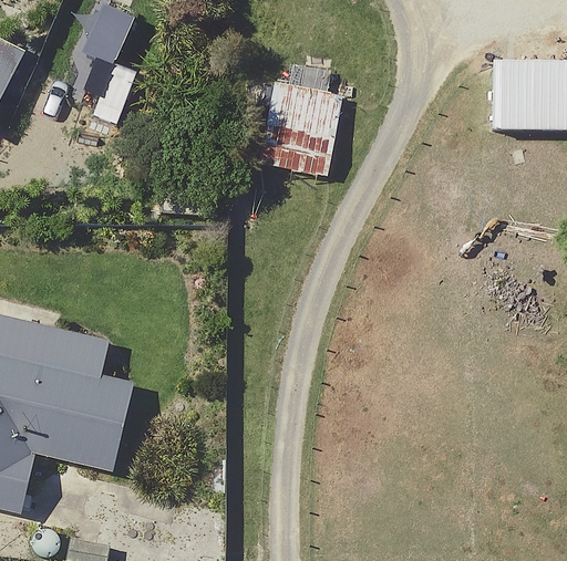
[(0,116),(30,59),(0,43),(0,116)]
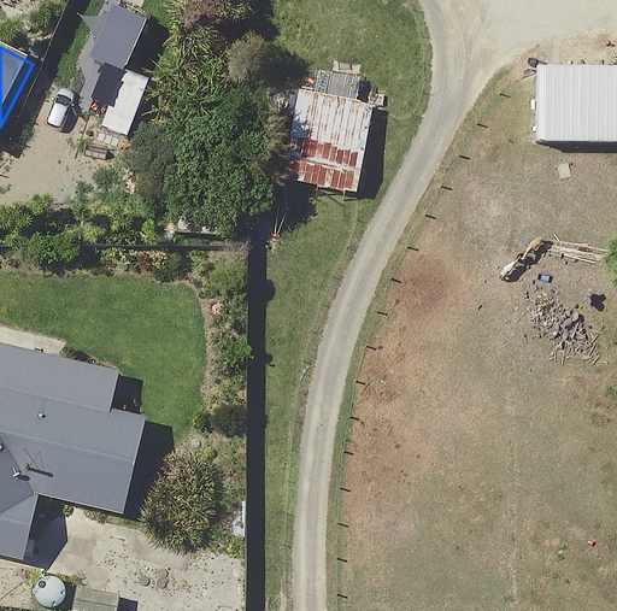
[(371,101),(297,90),(283,181),(358,192),(371,101)]
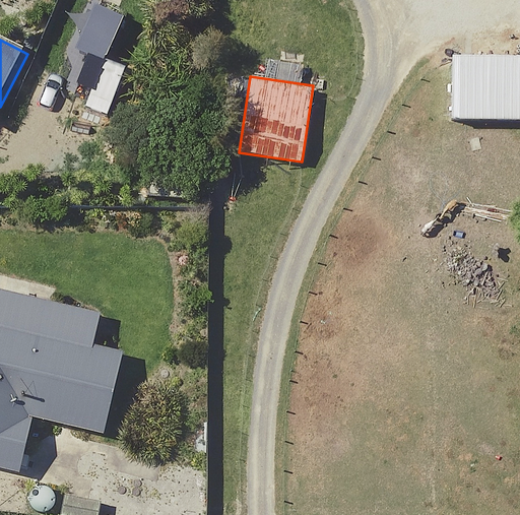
[(100,315),(44,304),(48,281),(0,271),(0,466),(20,470),(31,416),(108,433),(123,357),(92,349),(100,315)]
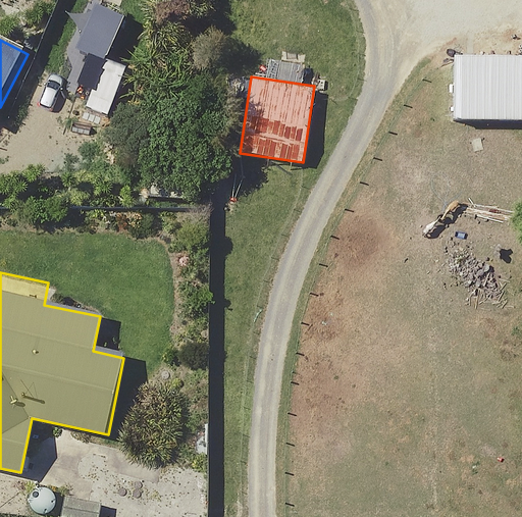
[(62,485),(58,516),(110,516),(114,492),(62,485)]
